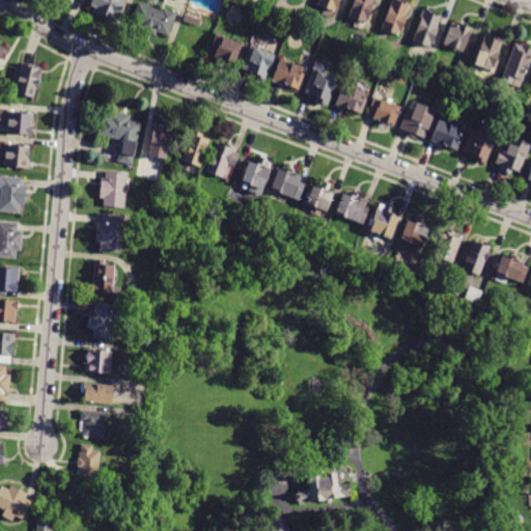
[(124,0),(117,18),(114,17),(112,20),(92,12),(94,7),(89,5),(90,0),(124,0)]
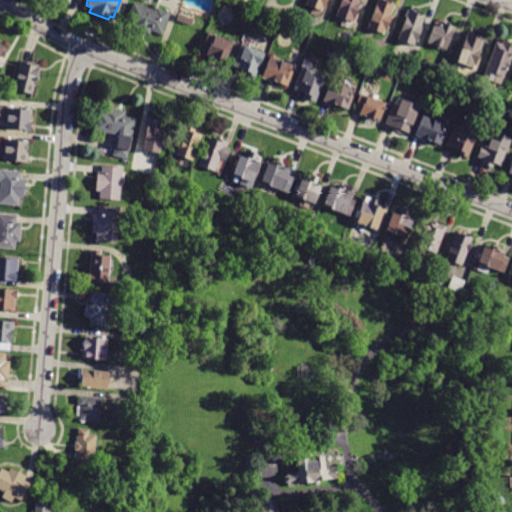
[(305,5),(307,0),(326,0),(322,11),(305,5)]
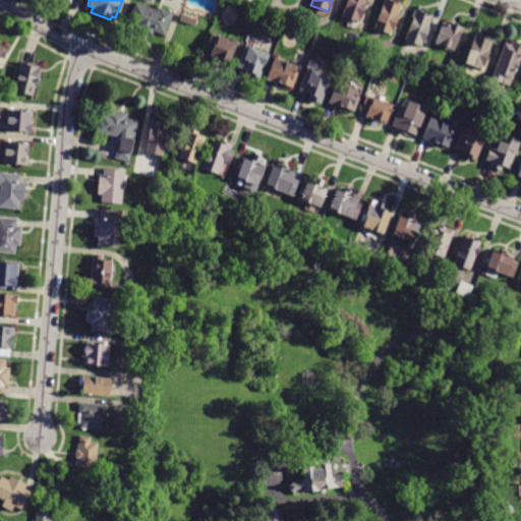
[(343,17),(342,17),(348,0),(365,0),(357,23),(343,17)]
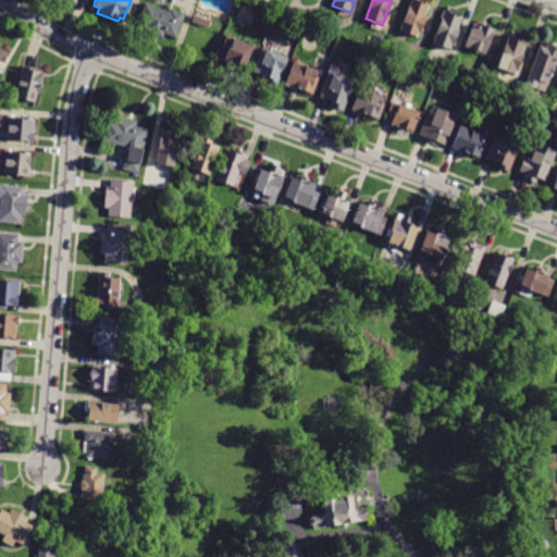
[(401,32),(399,31),(410,0),(417,0),(430,4),(417,38),(401,32)]
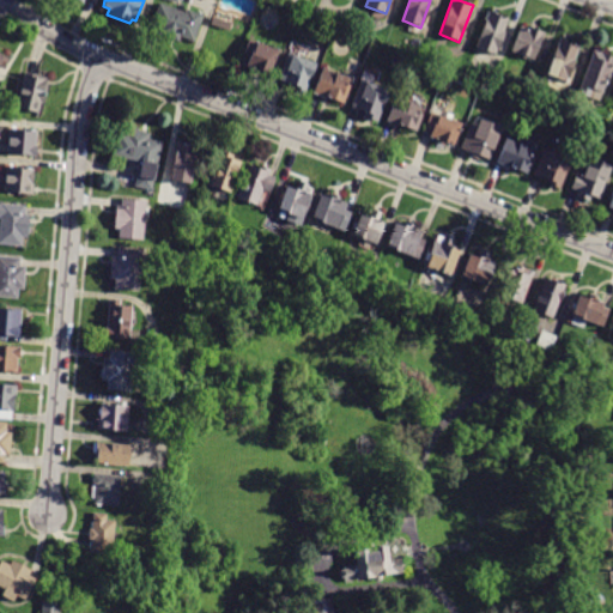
[(194,42),(181,37),(178,42),(158,35),(159,29),(151,25),(159,2),(187,13),(188,10),(204,16),(194,42)]
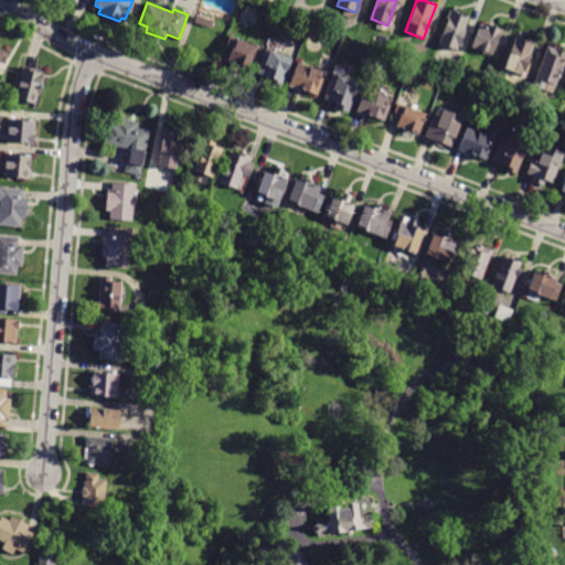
[(440,44),(439,44),(451,11),(469,18),(457,51),(440,44)]
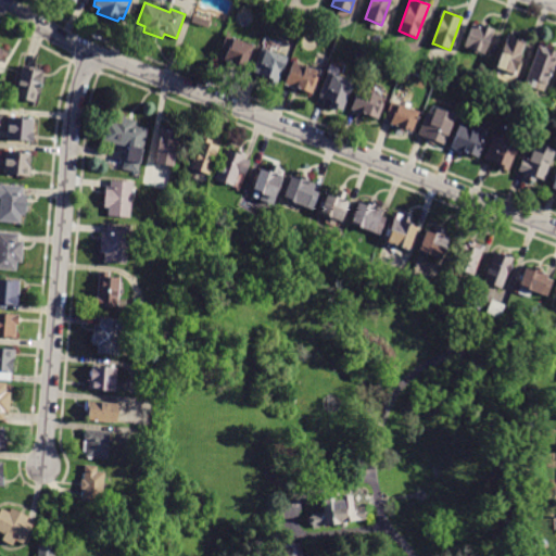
[(489,45),(484,54),(464,47),(472,24),(479,27),(480,24),(494,29),(489,45)]
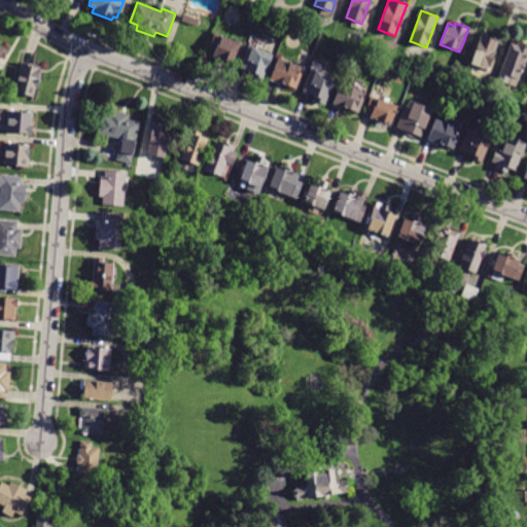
[(208,48),(214,34),(240,44),(232,65),(212,57),(214,50),(208,48)]
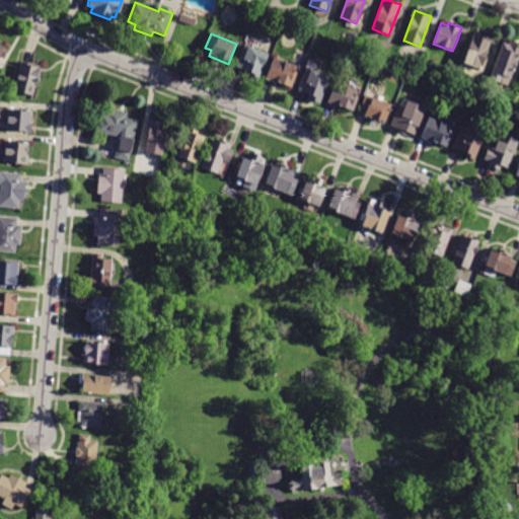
[(464,64),(463,64),(474,33),(491,40),(478,70),(464,64)]
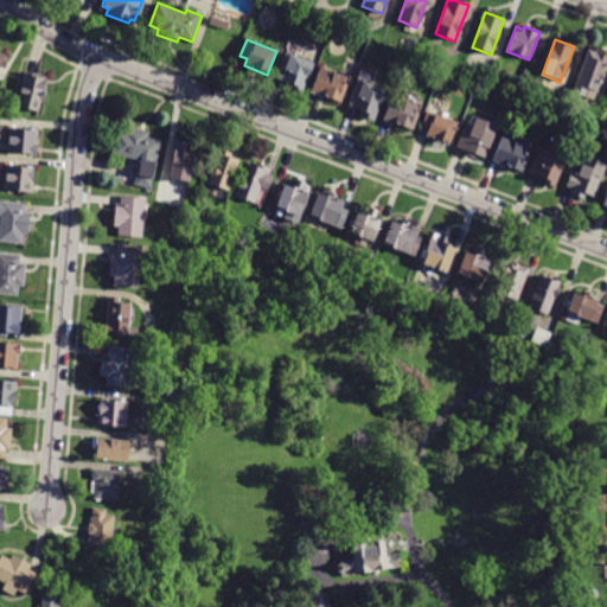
[(573,93),(588,50),(606,57),(606,61),(596,91),(587,88),(583,97),(573,93)]
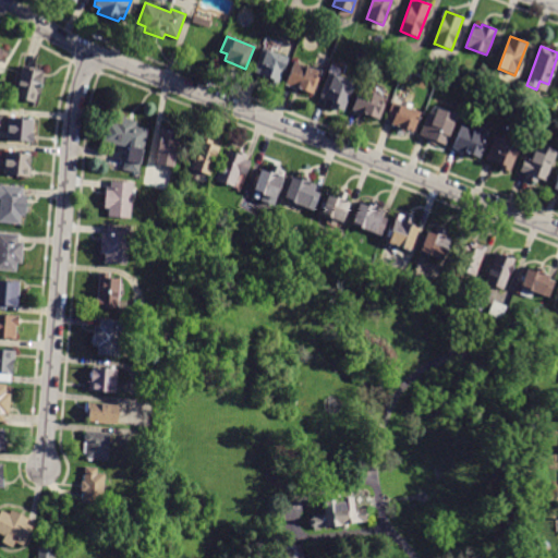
[(0,48),(9,53),(3,62),(0,60),(0,48)]
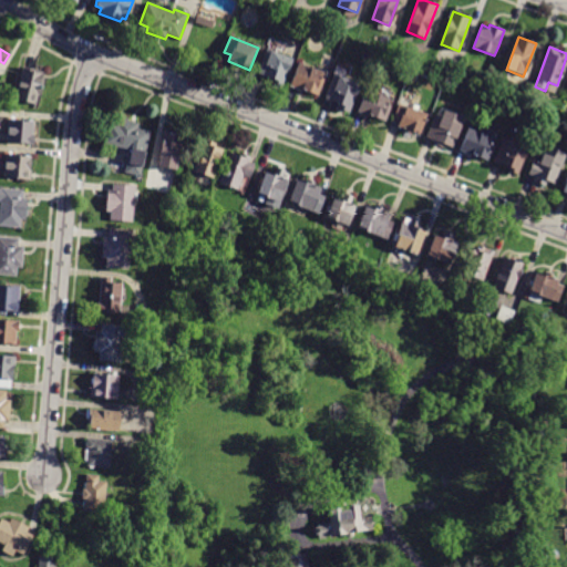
[(258,73),(267,49),(292,59),(282,88),(270,83),(272,79),(258,73)]
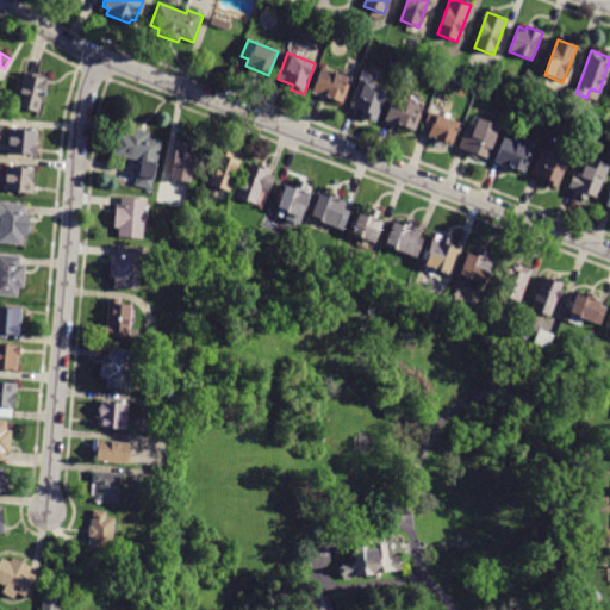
[(312,93),(322,68),(348,78),(338,104),(312,93)]
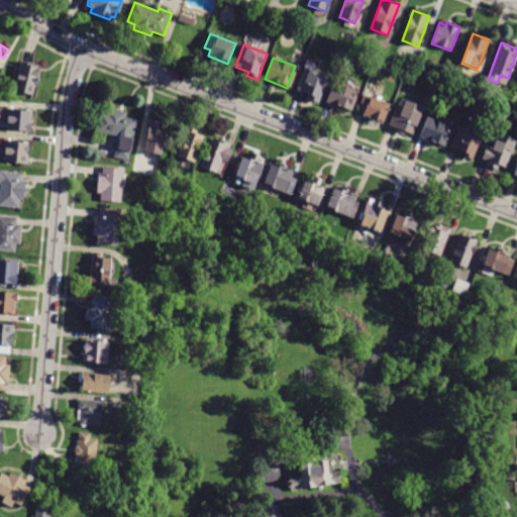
[(296,89),(307,60),(315,63),(312,71),(328,77),(318,103),(305,99),(307,94),(296,89)]
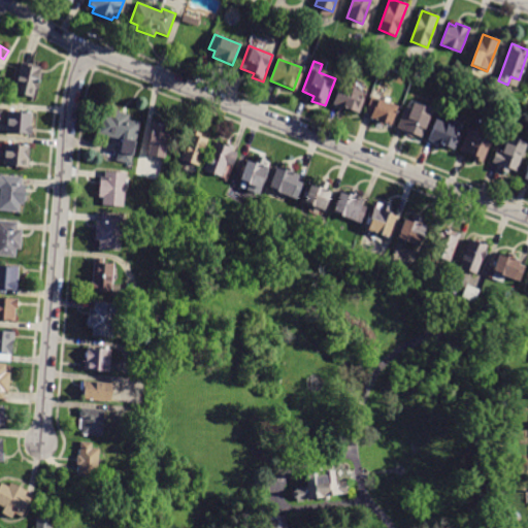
[(33,66),(42,68),(37,89),(35,89),(33,97),(14,93),(22,63),(33,66)]
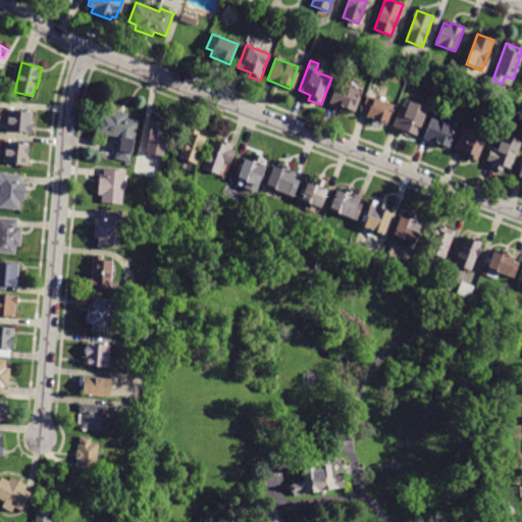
[(336,83),(359,91),(357,96),(361,98),(355,112),(329,103),(336,83)]
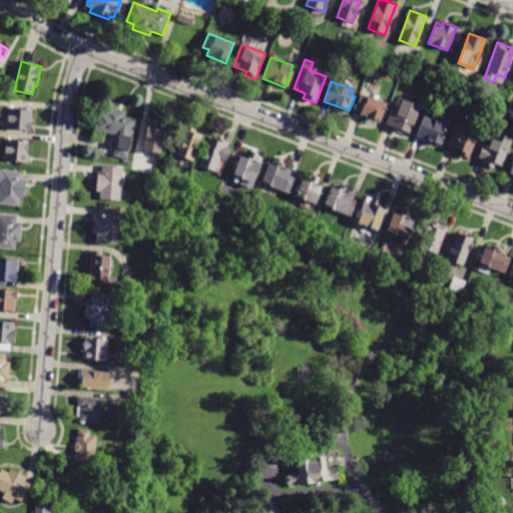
[(356,106),(361,94),(386,103),(380,121),(373,119),(372,121),(364,118),(365,116),(359,113),(361,108),(356,106)]
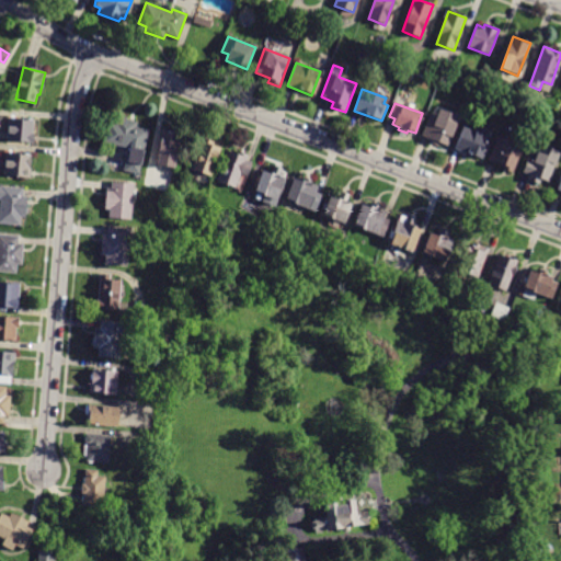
[(421,136),(430,114),(436,117),(439,109),(460,116),(448,147),(421,136)]
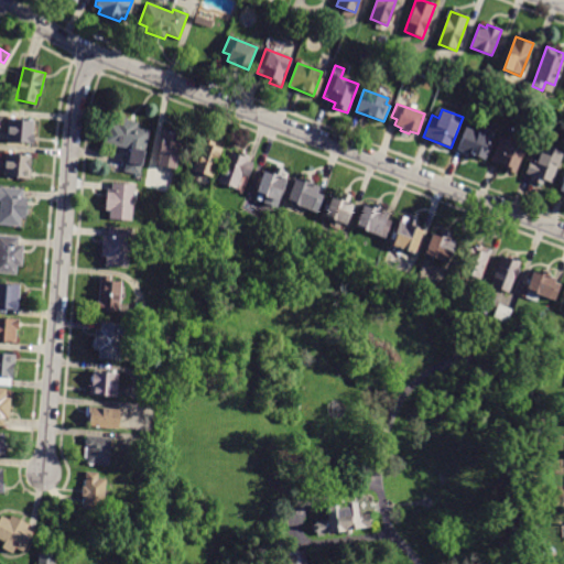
[(8,132),(9,118),(34,120),(33,144),(7,142),(8,132)]
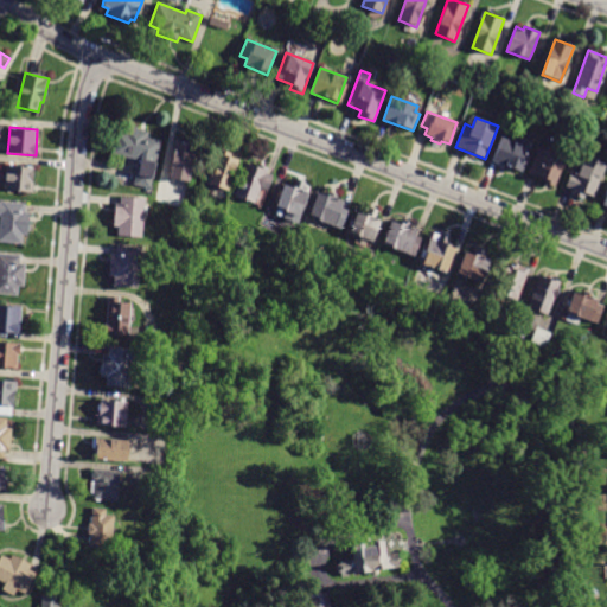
[(112,154),(117,131),(126,132),(127,127),(148,132),(147,138),(161,141),(151,187),(134,184),(138,168),(139,168),(141,161),(112,154)]
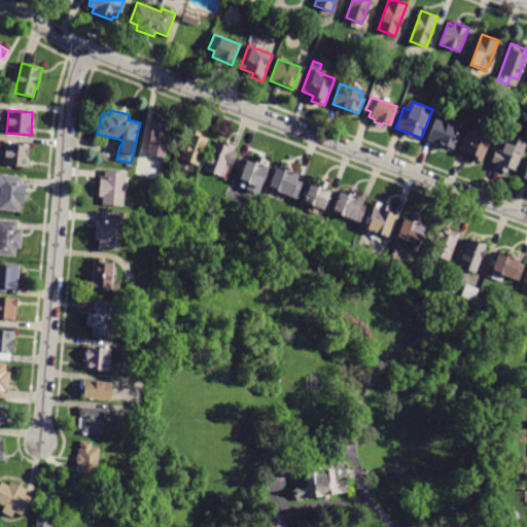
[(426,140),(434,119),(458,128),(456,133),(459,135),(454,150),(426,140)]
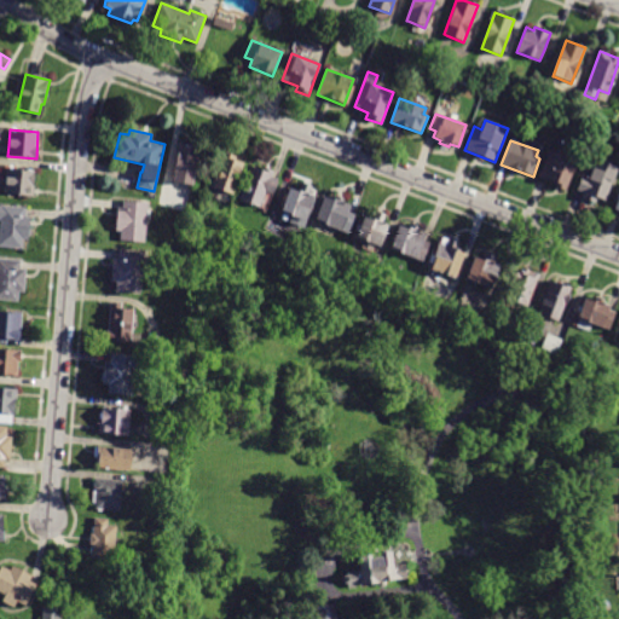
[(179,143),(191,145),(191,146),(197,149),(197,151),(200,151),(192,186),(172,181),(179,143)]
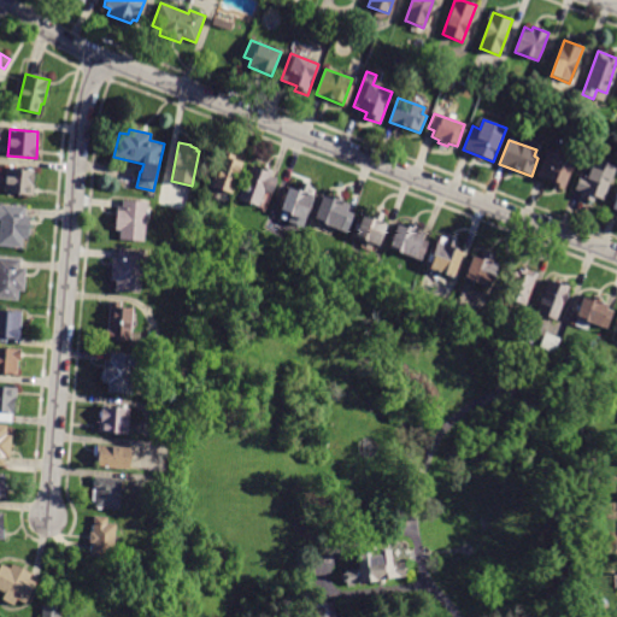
[(538,176),(547,150),(576,160),(564,191),(551,184),(552,182),(538,176)]
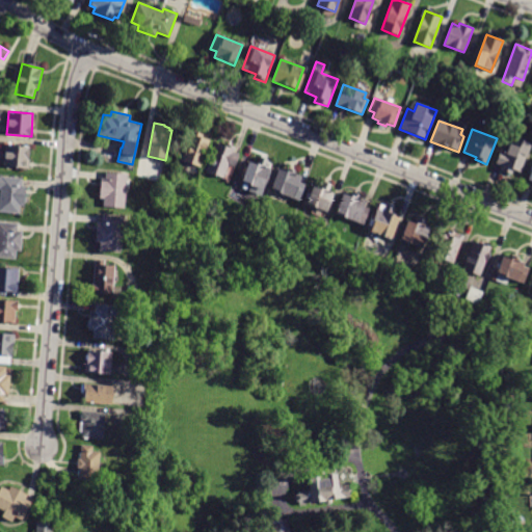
[(210,139),(200,167),(181,160),(191,131),(203,135),(203,137),(210,139)]
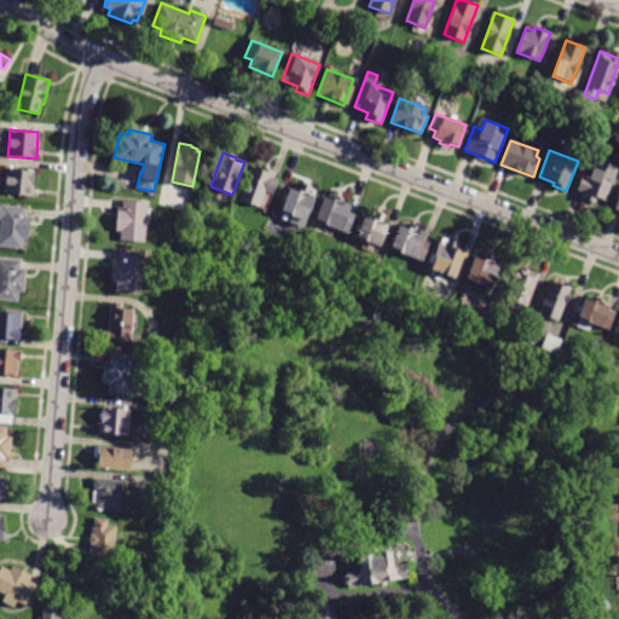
[(577,190),(585,165),(594,167),(596,158),(612,165),(612,166),(618,168),(614,183),(611,181),(605,201),(596,197),(595,202),(582,197),(584,192),(577,190)]
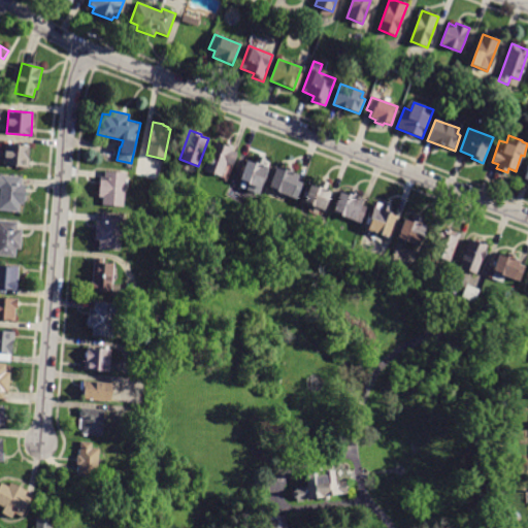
[(237,154),(232,166),(226,164),(221,176),(203,169),(213,141),(226,146),(227,143),(233,146),(231,152),(237,154)]
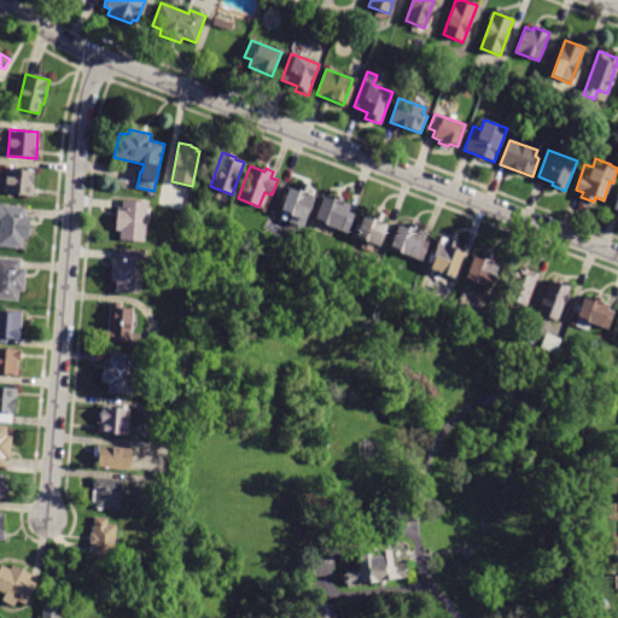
[(5,184),(6,168),(35,170),(33,196),(4,193),(5,184)]
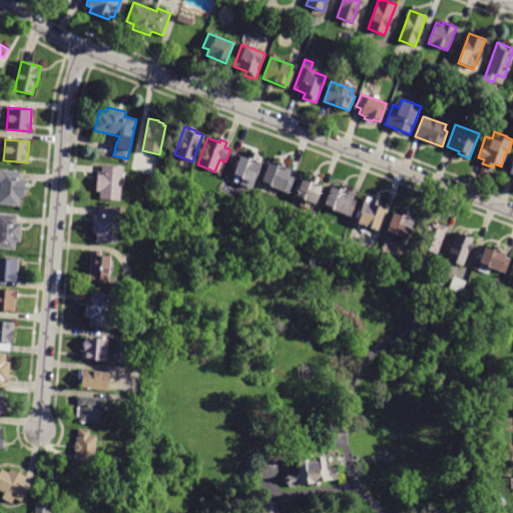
[(233,173),(239,155),(247,158),(249,151),(259,154),(257,160),(262,162),(252,188),(239,183),(241,179),(232,175),(233,173)]
